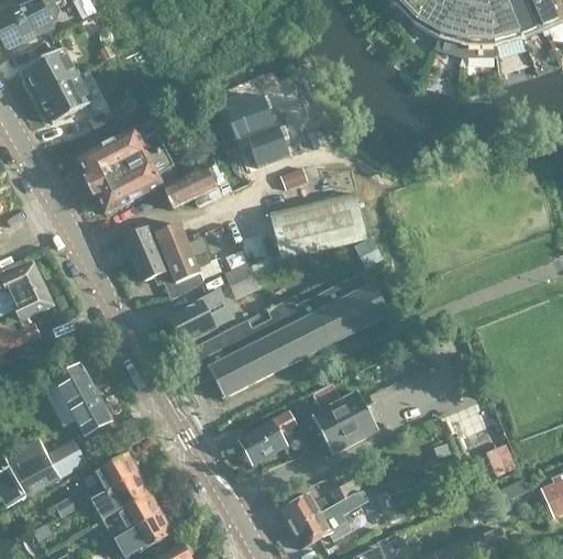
[(54,23),(46,7),(58,0),(17,0),(19,3),(0,12),(0,35),(6,47),(54,23)]
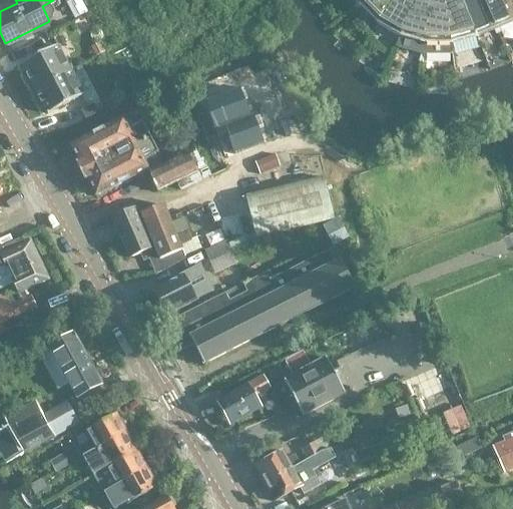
[(378,21),(393,0),(362,0),(359,2),(378,21)]
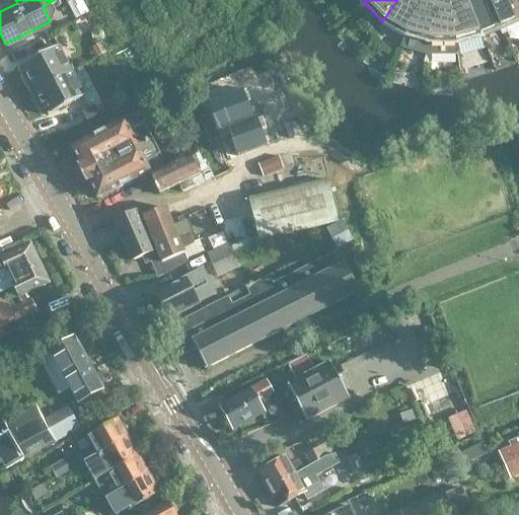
[(404,34),(418,0),(397,0),(382,21),(404,34)]
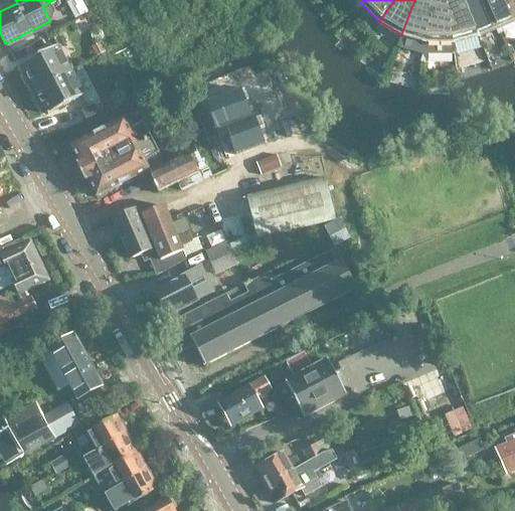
[(426,40),(432,0),(414,0),(401,34),(398,40),(425,48),(426,40)]
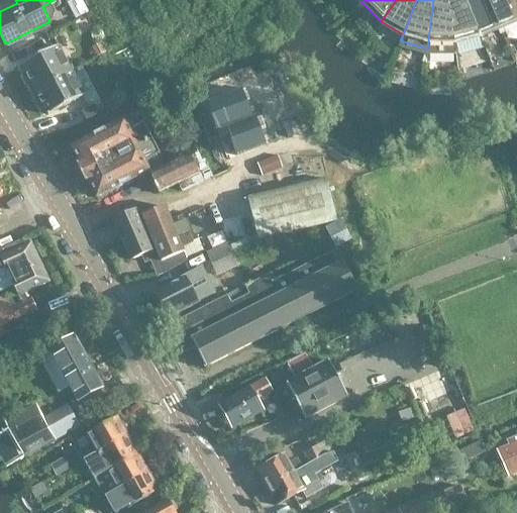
[(454,40),(449,0),(433,0),(428,40),(427,48),(454,48),(454,40)]
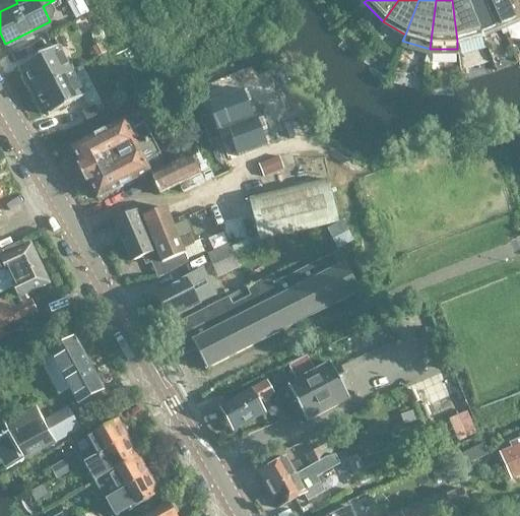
[(482,34),(468,0),(452,0),(457,41),(481,35),(482,34)]
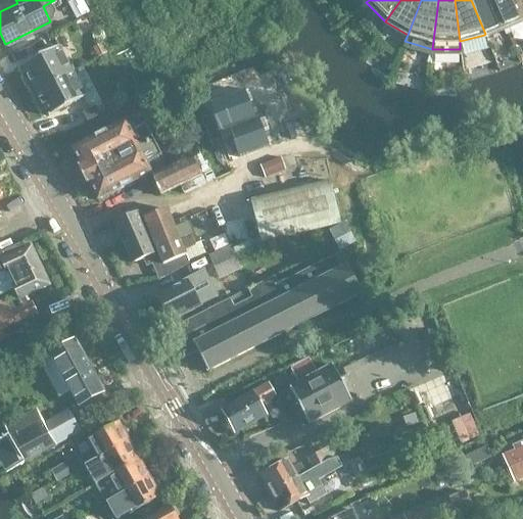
[(506,26),(495,0),(471,0),(485,34),(506,26)]
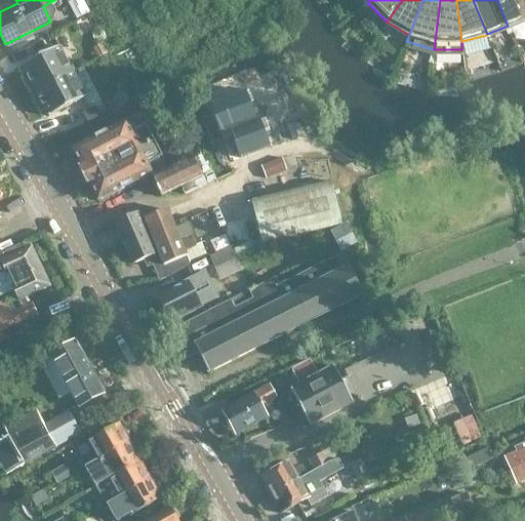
[(524,18),(524,9),(521,0),(497,0),(508,26),(524,18)]
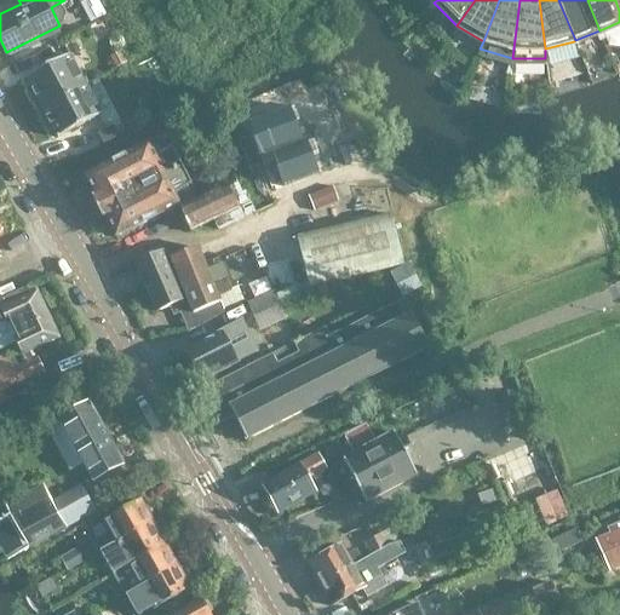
[(63,53),(57,38),(19,55),(26,69),(63,53)]
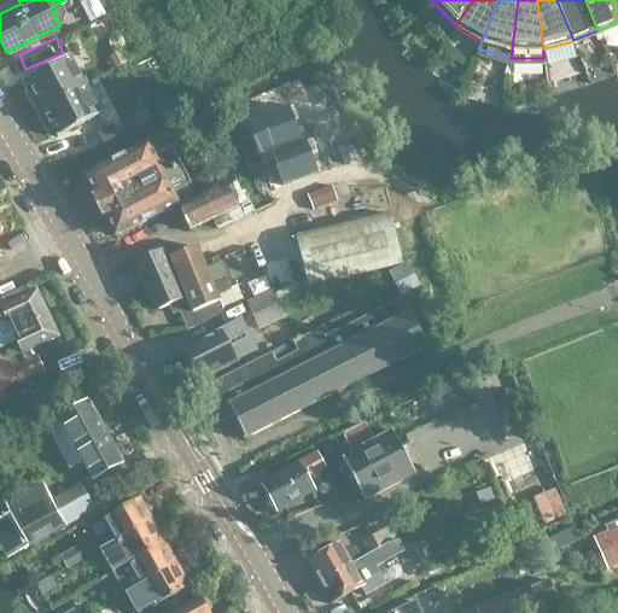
[(27,74),(42,104),(85,81),(69,51),(27,74)]
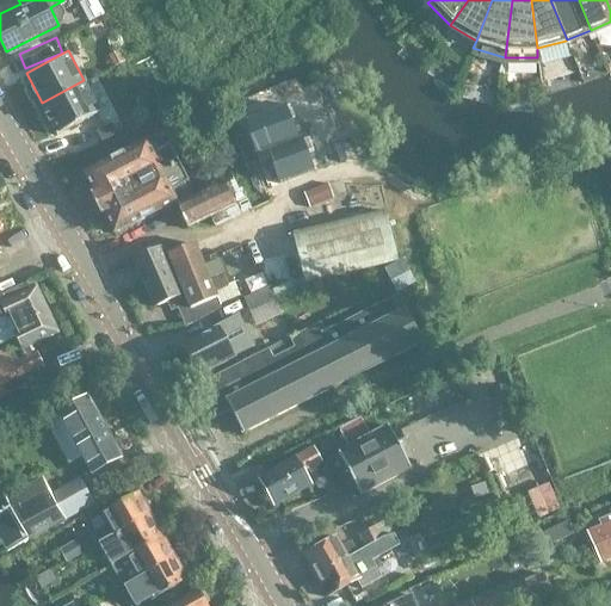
[(99,110),(84,80),(42,103),(57,131),(99,110)]
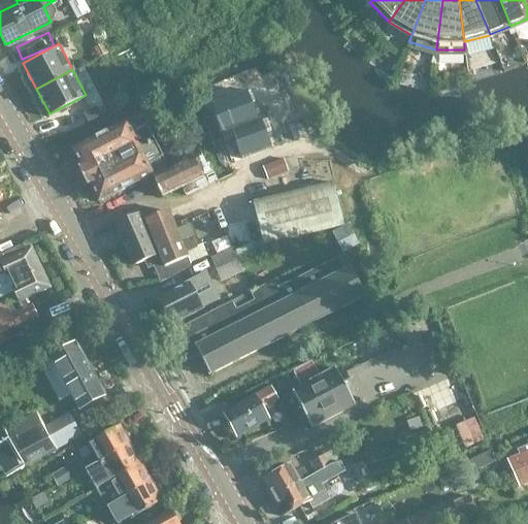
[(84,174),(155,137),(147,122),(138,127),(134,121),(128,124),(126,120),(73,146),(83,164),(79,166),(84,174)]
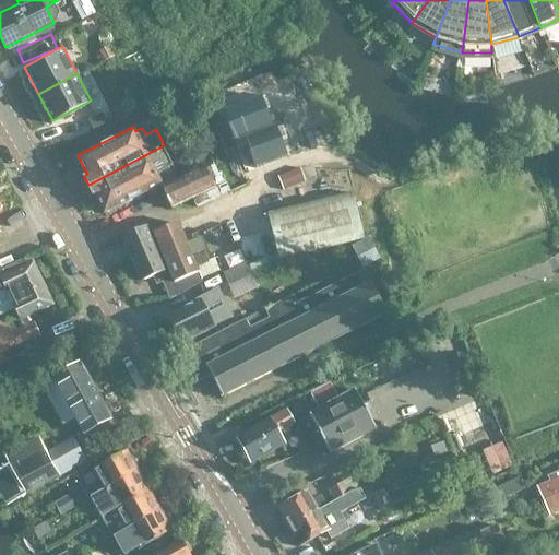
[(105,211),(178,173),(164,145),(88,185),(93,193),(96,191),(105,211)]
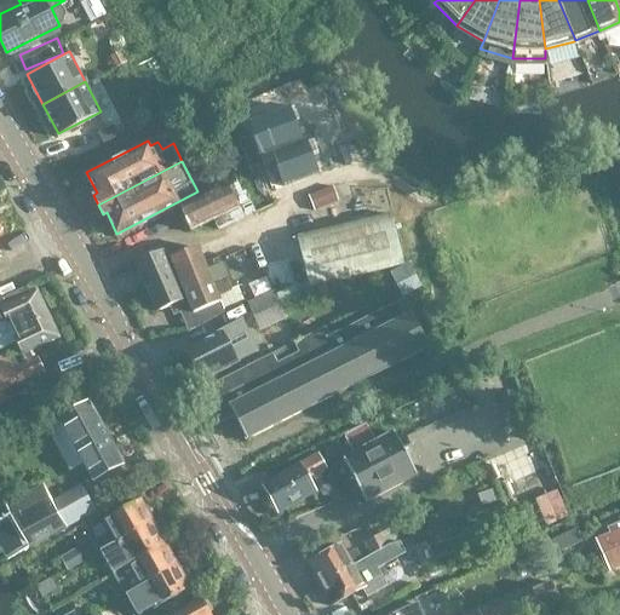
[(338,197),(332,182),(309,191),(315,207),(338,197)]
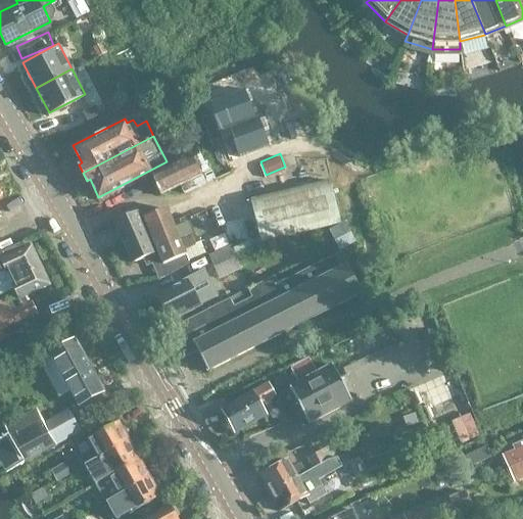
[(215,177),(208,163),(199,169),(193,155),(152,174),(160,192),(181,183),(184,190),(204,181),(215,177)]
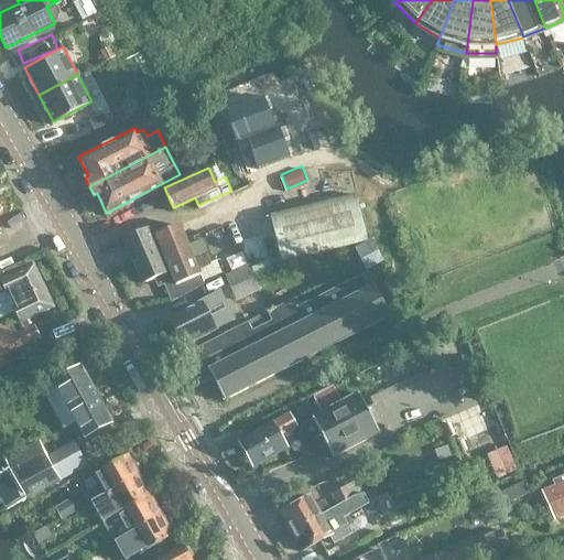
[(368,238),(356,192),(270,213),(282,258),(368,238)]
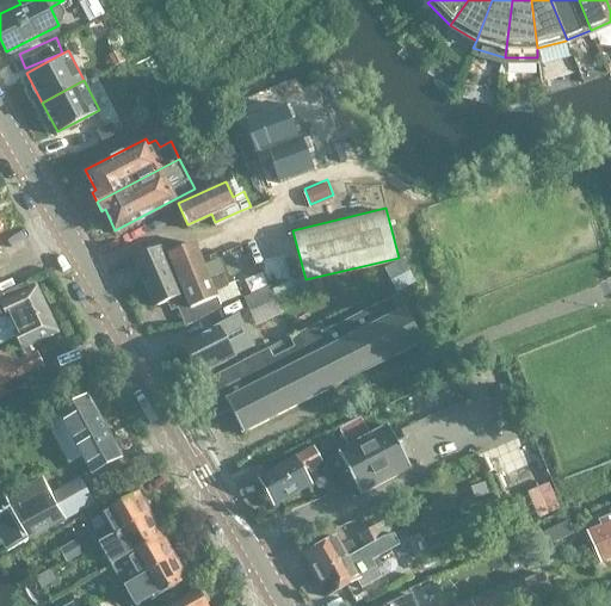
[(215,288),(208,271),(214,269),(210,260),(204,263),(195,240),(167,252),(196,317),(232,300),(224,283),(215,288)]
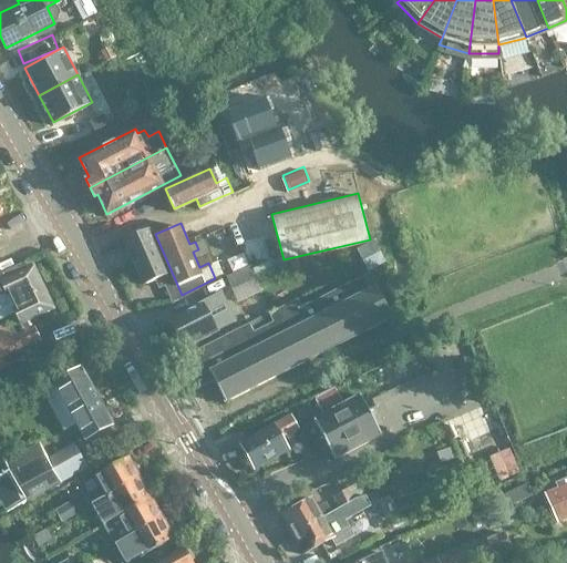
[(169,277),(148,227),(124,237),(143,282),(156,276),(158,282),(169,277)]
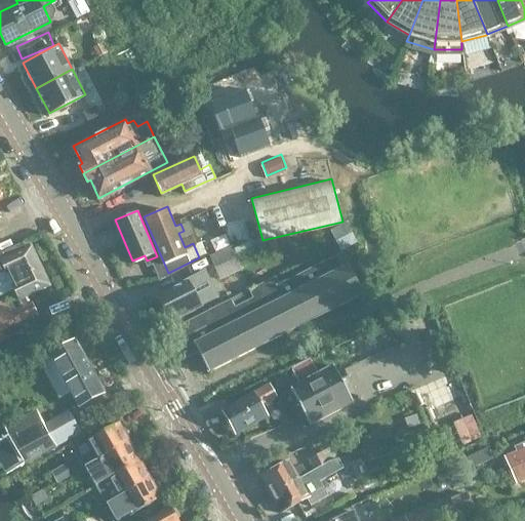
[(358,240),(348,219),(330,228),(341,249),(358,240)]
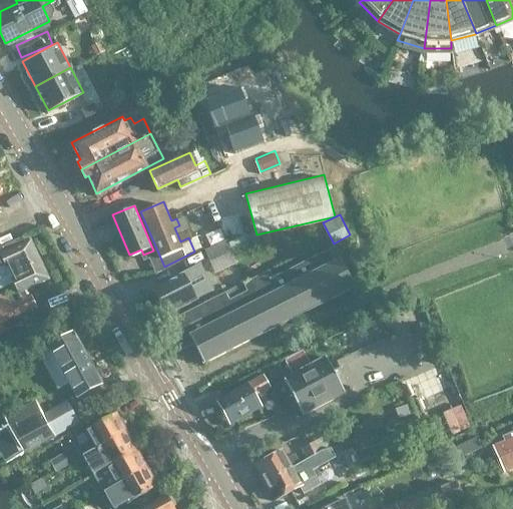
[(40,257),(31,237),(24,240),(21,234),(0,243),(0,262),(1,261),(3,264),(0,265),(0,268),(1,271),(8,268),(10,271),(40,257)]
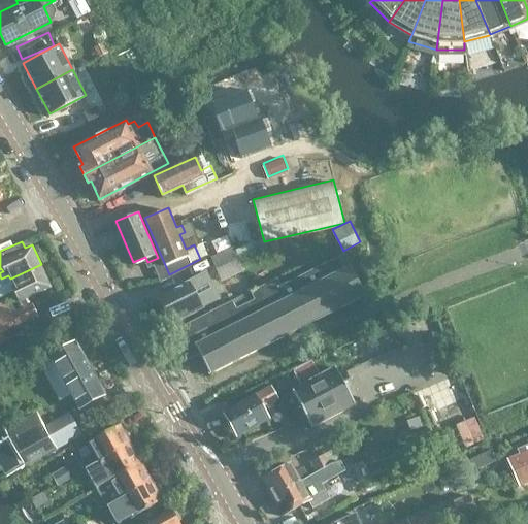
[(244,267),(240,259),(234,243),(211,255),(221,277),(244,267)]
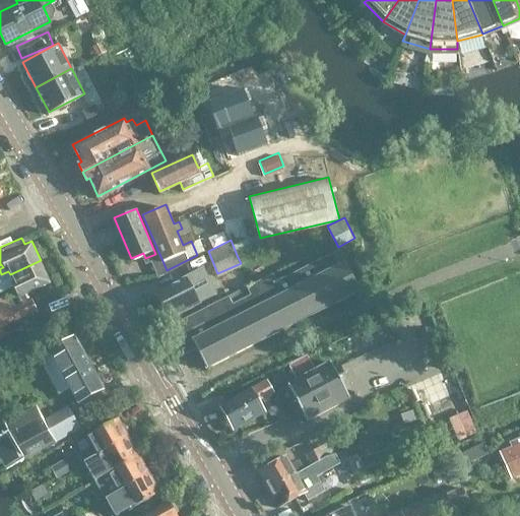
[(206,367),(360,288),(338,248),(277,279),(273,271),(247,284),(251,293),(233,302),(229,294),(170,324),(184,352),(196,345),(206,367)]
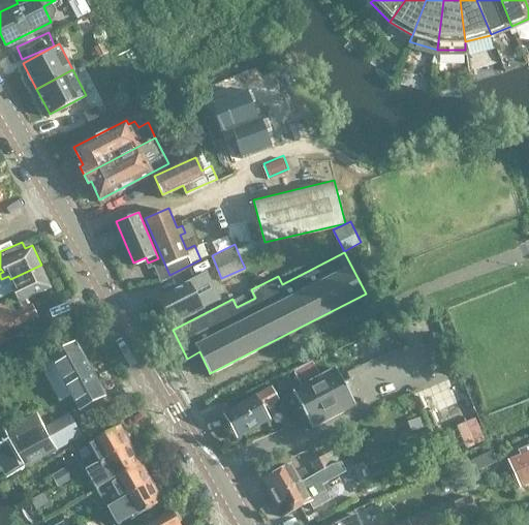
[(51,285),(41,265),(10,279),(11,282),(4,285),(7,290),(13,287),(20,300),(26,297),(51,285)]
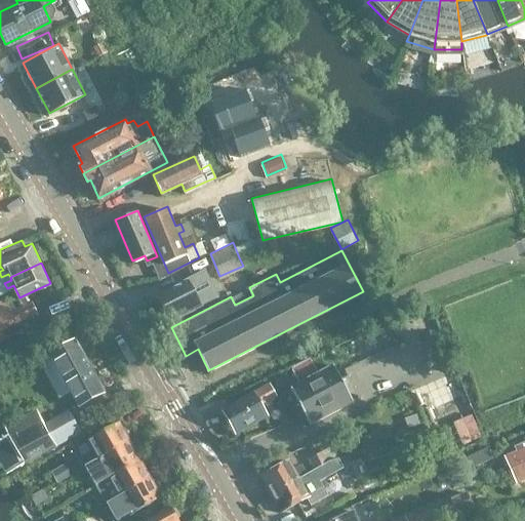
[(202,303),(195,288),(207,282),(201,270),(179,281),(180,283),(158,294),(169,319),(202,303)]
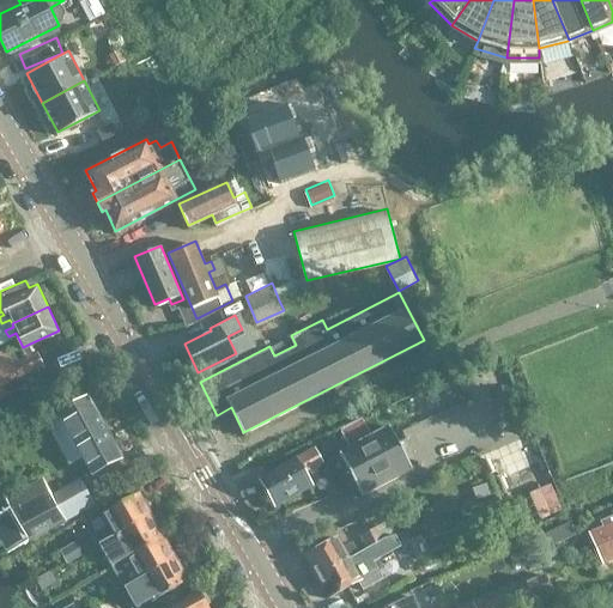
[(0,340),(8,336),(5,330),(13,327),(12,323),(10,320),(1,323),(0,320),(0,340)]
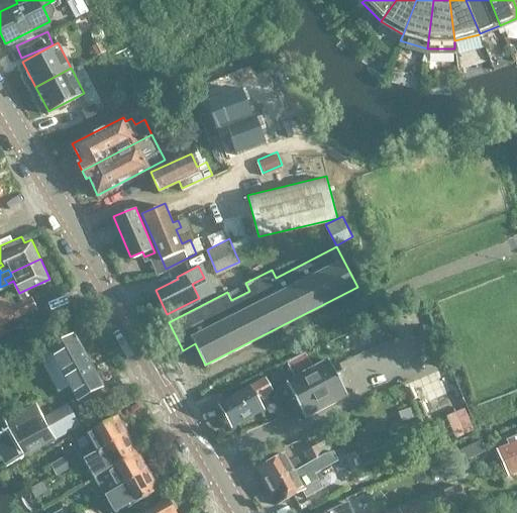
[(32,310),(38,307),(32,295),(28,296),(25,290),(19,293),(8,298),(6,292),(0,294),(0,323),(1,325),(7,322),(10,328),(35,316),(32,310)]
